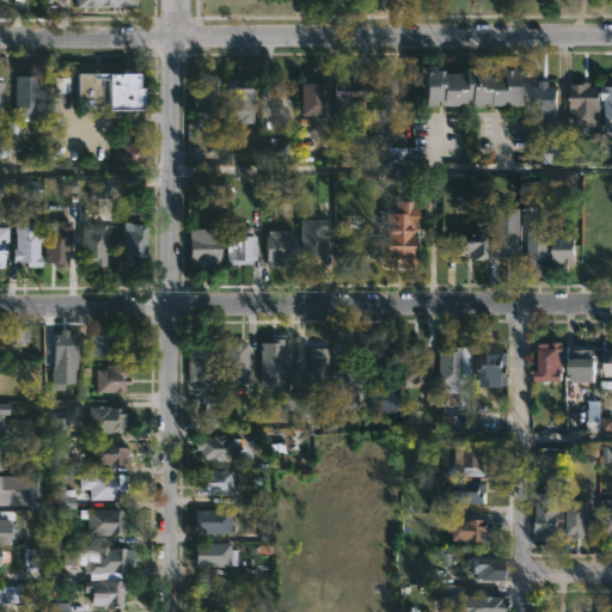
[(532,65),(532,85),(527,85),(527,104),(477,104),(477,99),(472,99),(472,103),(464,103),(464,105),(430,104),(430,85),(426,85),(426,65),(441,65),(441,69),(451,69),(451,73),(470,73),(470,66),(488,67),(488,72),(508,72),(508,68),(515,68),(515,65),(532,65)]
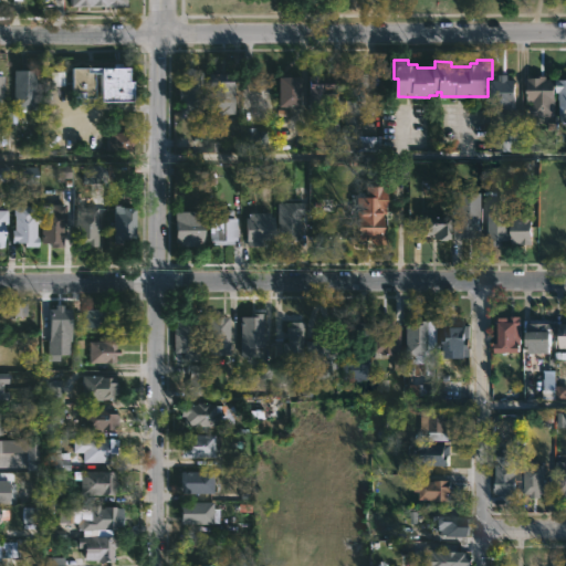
[(130,66),(130,81),(134,81),(134,101),(102,101),(102,72),(94,72),(95,96),(86,96),(86,103),(73,103),(72,67),(130,66)]
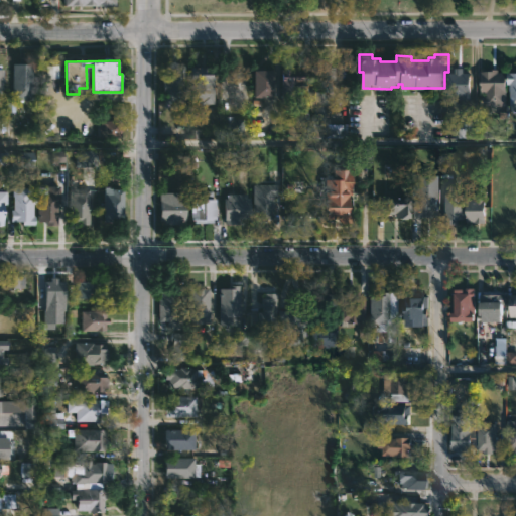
[(32,65),(32,101),(22,101),(22,103),(18,103),(18,100),(12,100),(12,65),(32,65)]
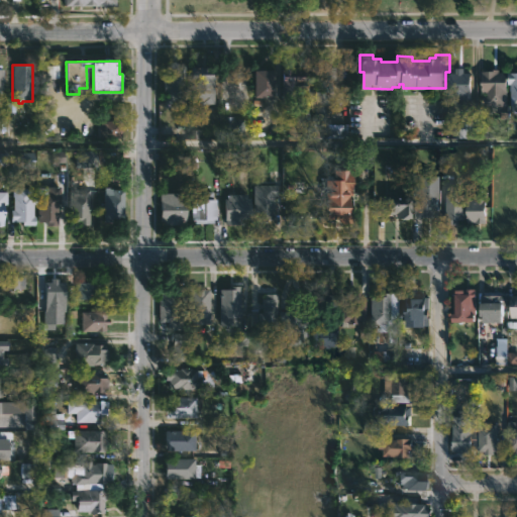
[(215,67),(215,105),(201,105),(201,101),(191,101),(191,75),(200,75),(200,67),(215,67)]
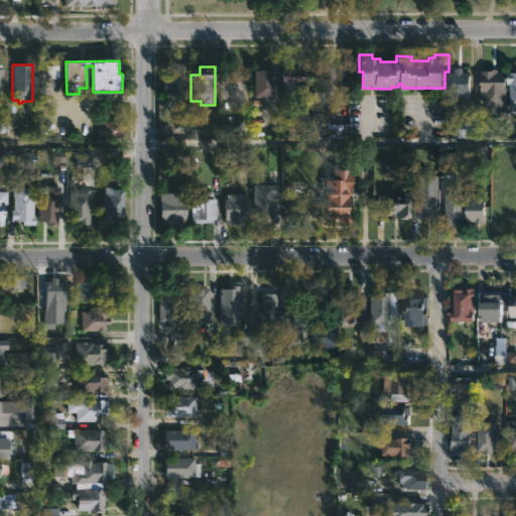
[(333,79),(333,81),(329,81),(327,105),(325,105),(325,122),(313,121),(313,92),(314,92),(315,85),(316,85),(316,80),(320,80),(320,68),(334,68),(333,79)]
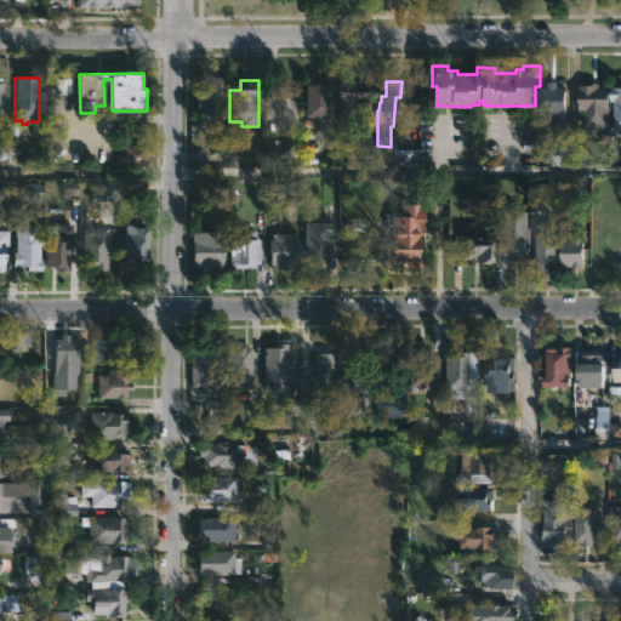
[(563,81),(563,86),(570,87),(569,119),(545,117),(545,86),(552,86),(552,81),(563,81)]
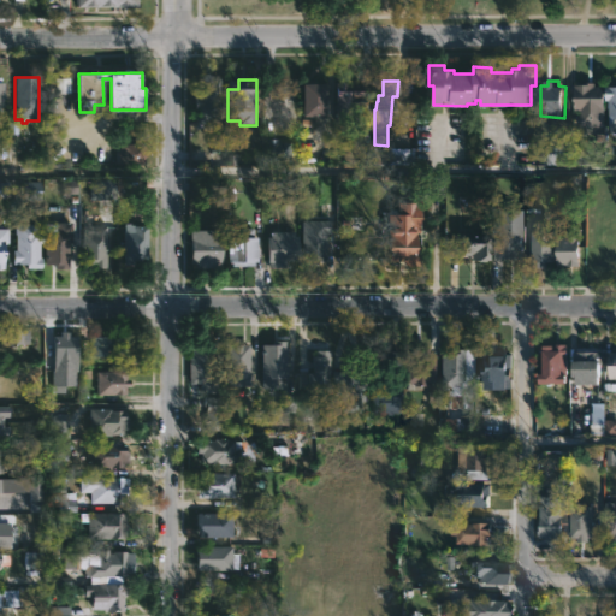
[(349,82),(349,86),(365,86),(365,111),(373,111),(373,119),(337,119),(337,82),(349,82)]
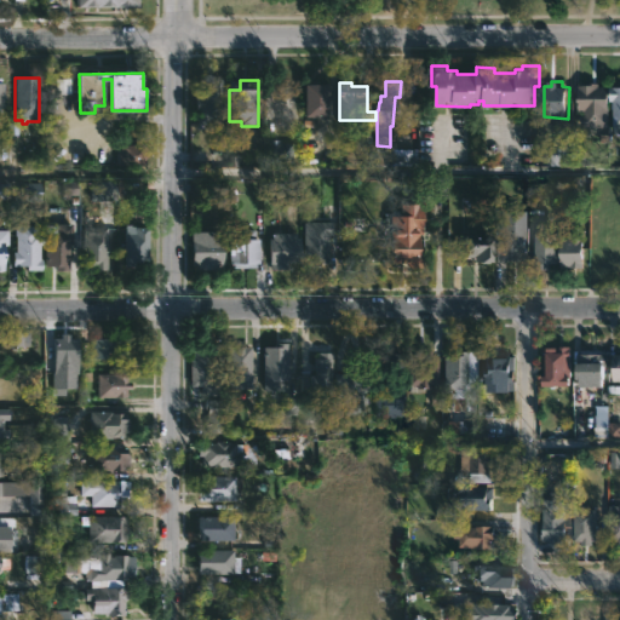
[(219,84),(222,130),(201,131),(201,126),(195,126),(193,85),(219,84)]
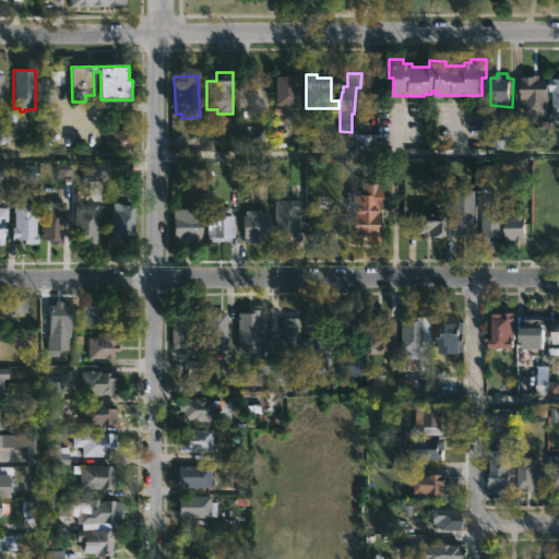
[(297,104),(276,104),(277,75),(297,75),(297,104)]
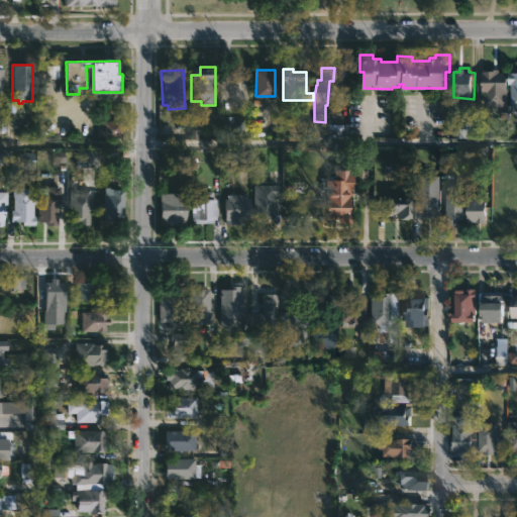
[(509,72),(508,107),(486,107),(486,97),(488,97),(488,93),(483,93),(483,71),(498,70),(498,72),(509,72)]
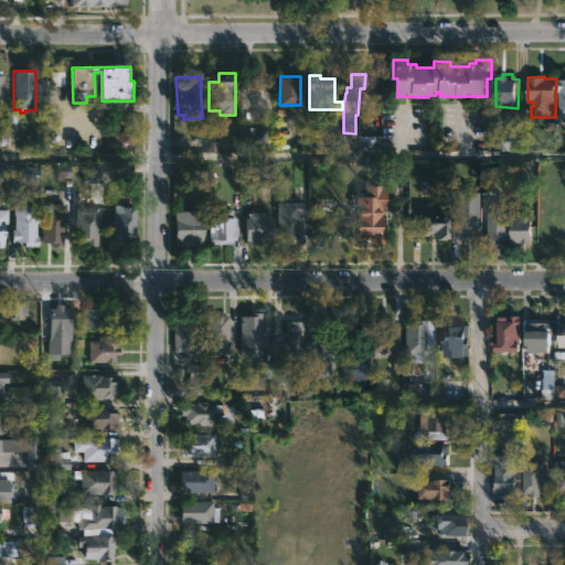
[(255,128),(255,129),(266,129),(266,150),(243,150),(243,134),(240,134),(240,128),(255,128)]
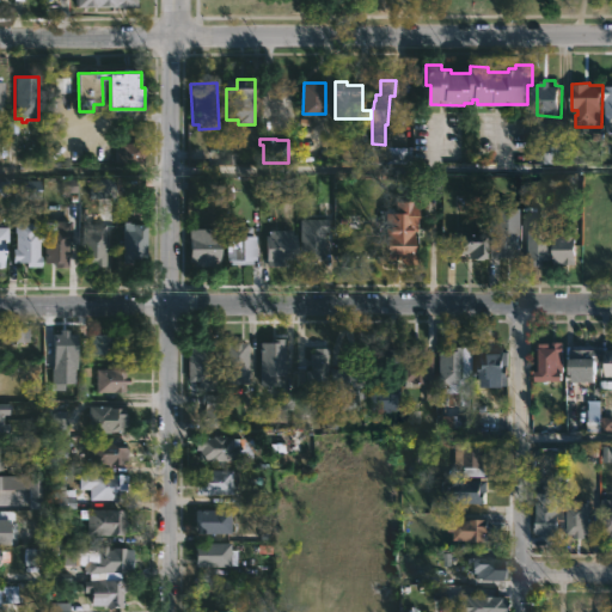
[(130,161),(116,161),(116,141),(145,141),(145,161),(130,161)]
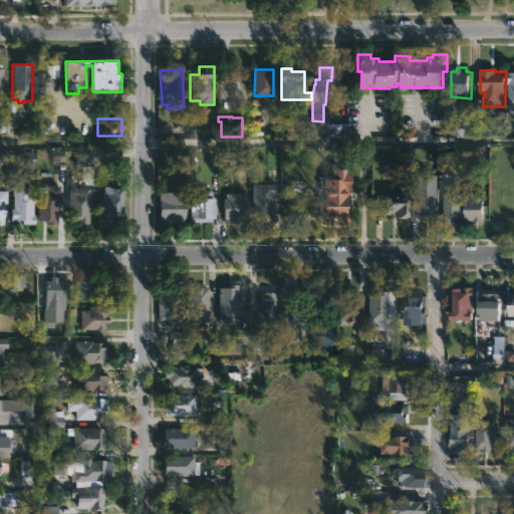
[(456,121),(456,138),(473,138),(473,121),(456,121)]
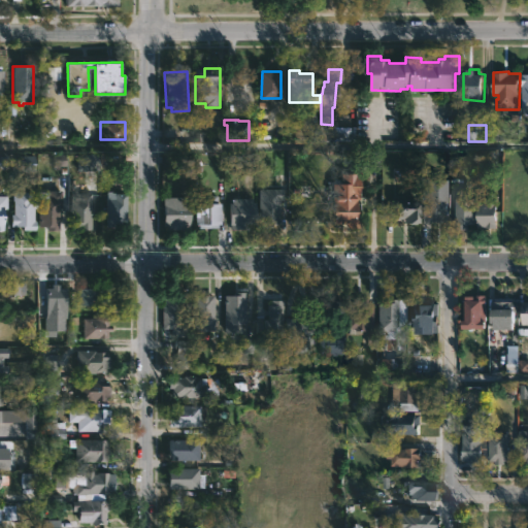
[(355,141),(319,141),(319,127),(355,128),(355,141)]
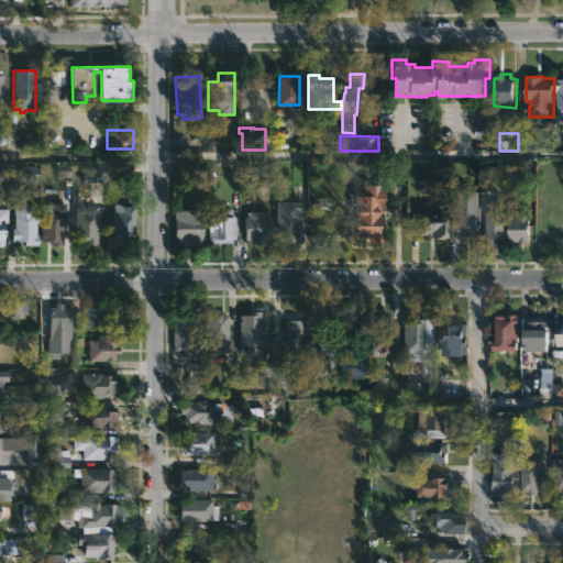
[(396,176),(387,176),(388,161),(417,161),(417,176),(396,176)]
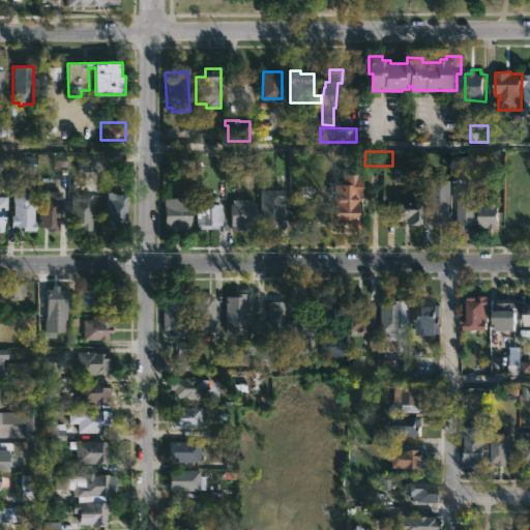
[(91,171),(78,172),(77,154),(98,153),(99,171),(91,171)]
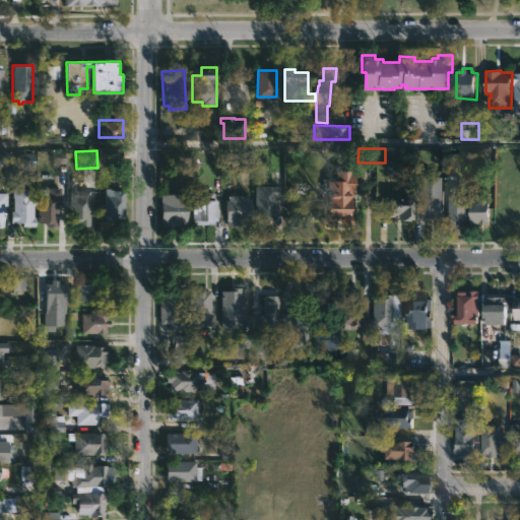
[(64,164),(64,152),(52,152),(52,164),(64,164)]
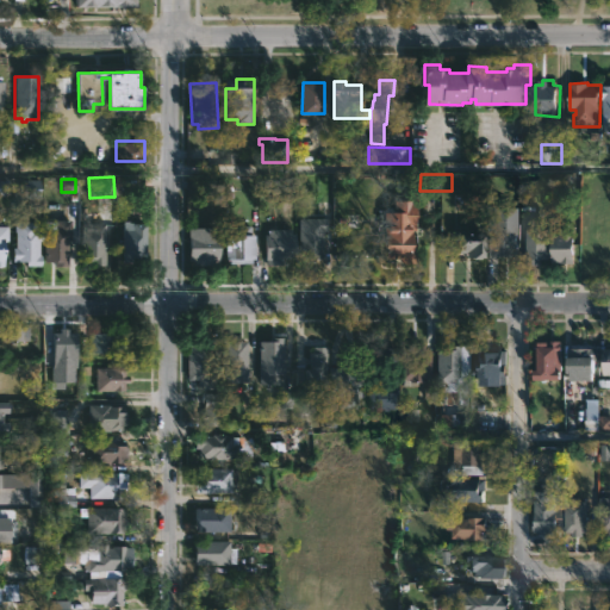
[(398,260),(385,260),(385,210),(393,210),(393,199),(416,199),(415,260),(398,260)]
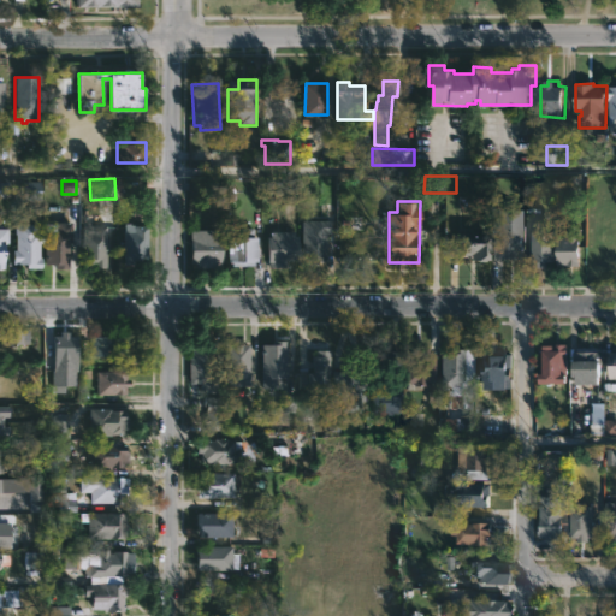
[(521,250),(521,256),(502,256),(502,260),(491,260),(492,250),(490,250),(490,259),(471,259),(471,254),(466,254),(466,235),(491,235),(491,208),(522,208),(521,250)]
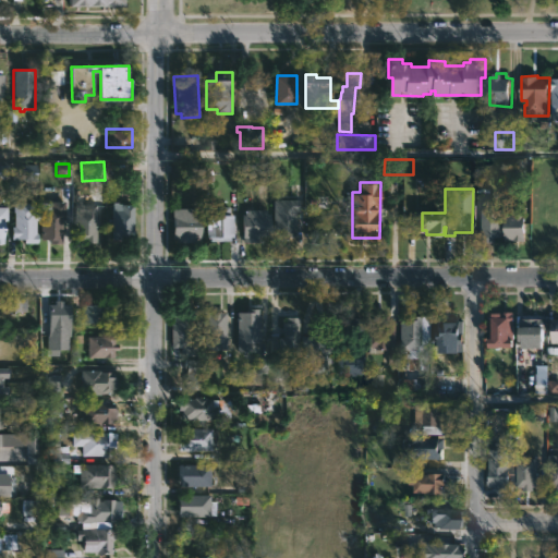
[(490,191),(490,203),(497,203),(497,208),(505,208),(504,240),(483,240),(483,204),(477,204),(478,191),(490,191)]
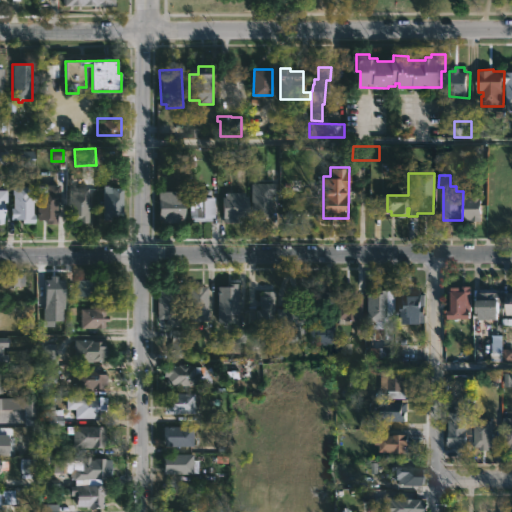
[(276,185),(276,190),(274,191),(274,217),(253,217),(253,199),(250,199),(251,217),(242,217),(242,223),(229,223),(229,217),(225,217),(224,196),(227,196),(227,192),(246,192),(246,189),(244,189),(244,183),(276,182),(276,185)]
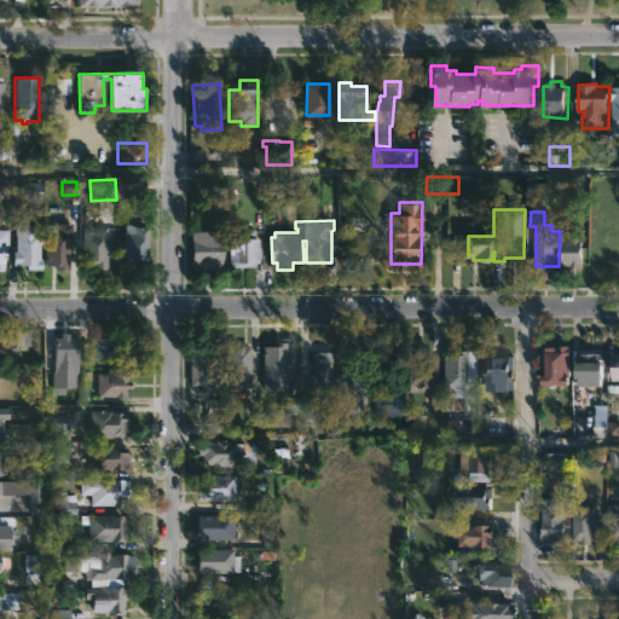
[(70,243),(69,270),(56,270),(56,265),(45,265),(46,225),(57,225),(57,223),(73,223),(71,243),(70,243)]
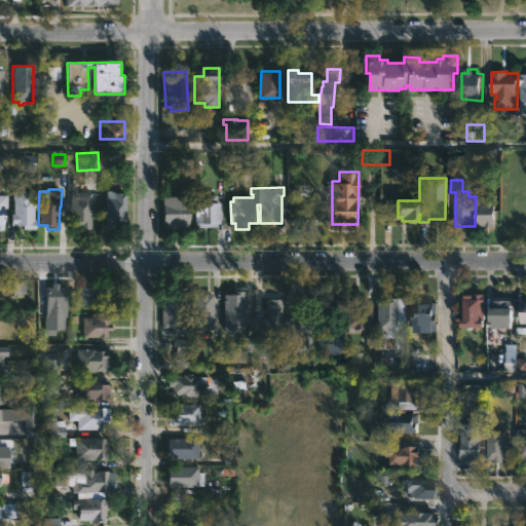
[(111,189),(111,191),(126,191),(125,225),(105,225),(106,189),(111,189)]
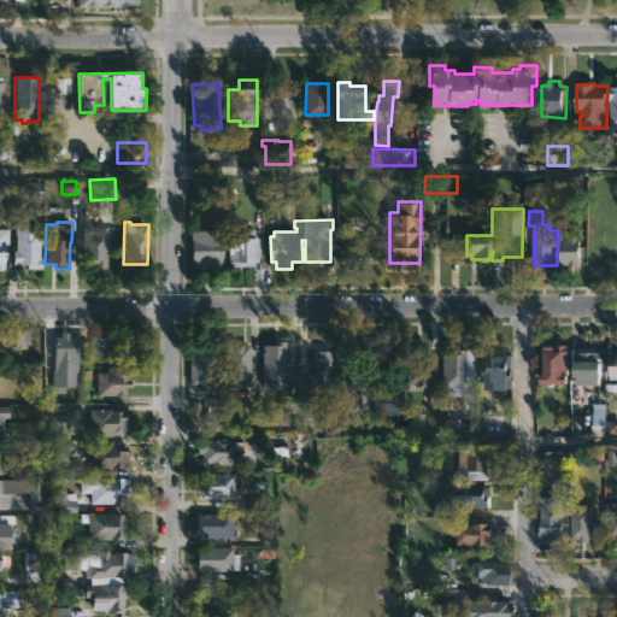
[(37,224),(37,231),(43,231),(43,244),(41,244),(41,257),(43,257),(43,269),(28,269),(28,264),(15,264),(15,250),(17,250),(16,224),(37,224)]
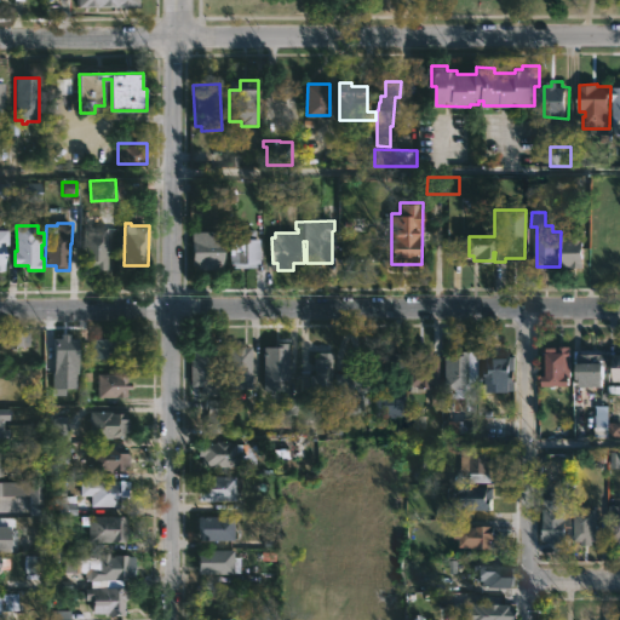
[(570,225),(570,233),(580,233),(580,244),(585,244),(585,267),(573,267),(573,263),(563,263),(563,225),(570,225)]
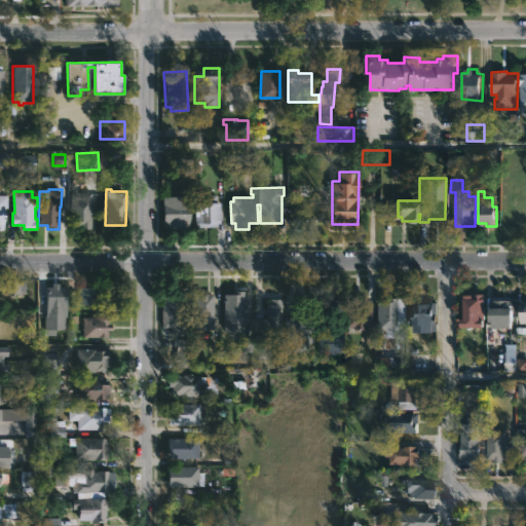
[(91,192),(90,228),(79,228),(79,226),(70,225),(70,192),(91,192)]
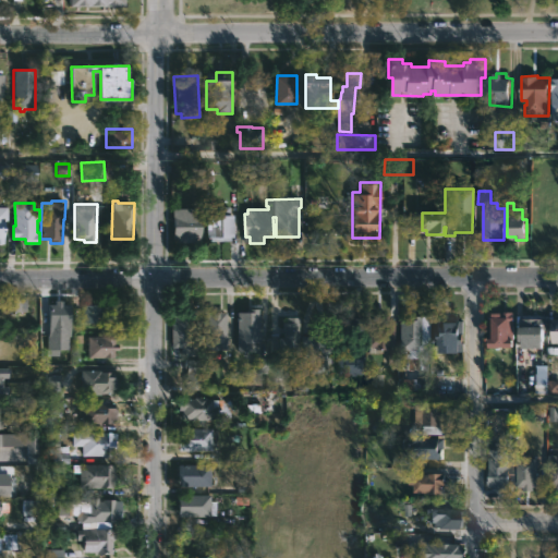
[(196,205),(196,215),(201,215),(201,238),(194,238),(194,242),(178,242),(177,210),(186,210),(186,205),(196,205)]
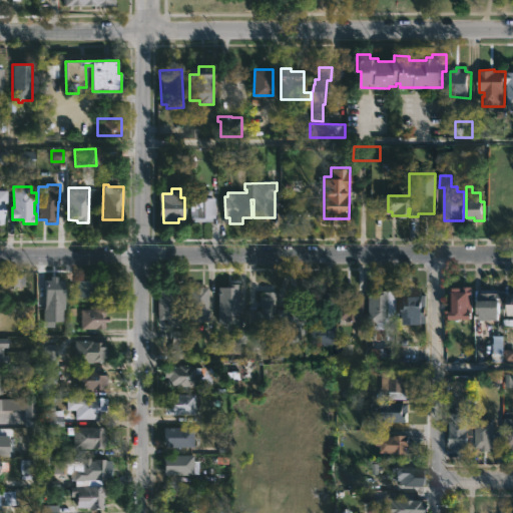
[(211,189),(211,195),(215,195),(215,217),(211,217),(211,220),(192,220),(192,217),(189,217),(189,197),(190,197),(190,189),(211,189)]
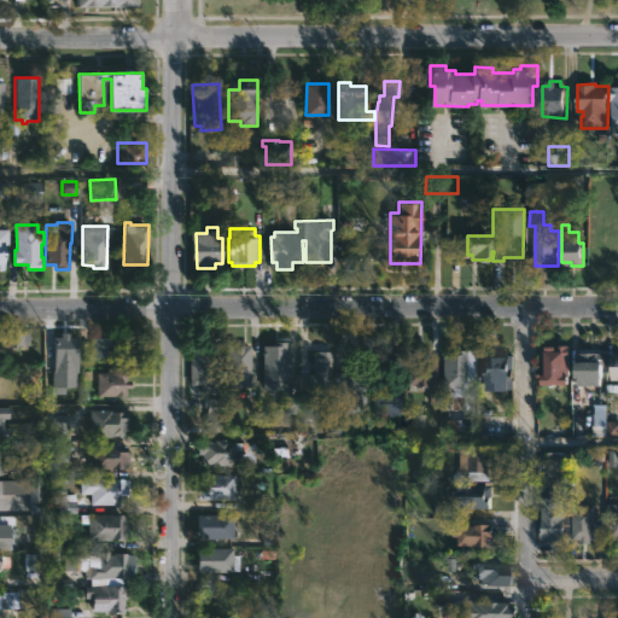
[(28,345),(28,331),(5,331),(5,345),(28,345)]
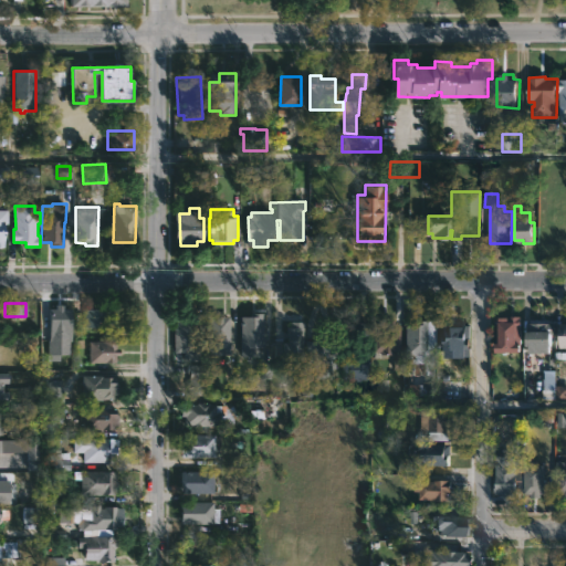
[(64,303),(64,307),(71,307),(71,342),(49,341),(49,307),(55,307),(55,303),(64,303)]
